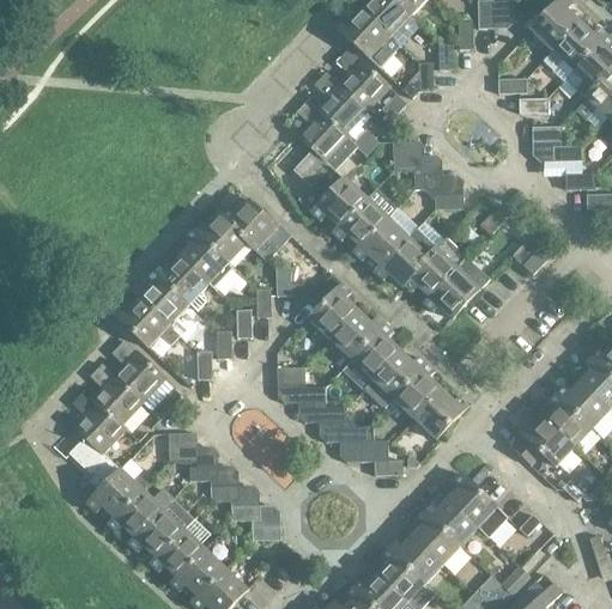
[(361,10),(391,37),(399,46),(419,25),(410,17),(392,0),(369,0),(361,10)]
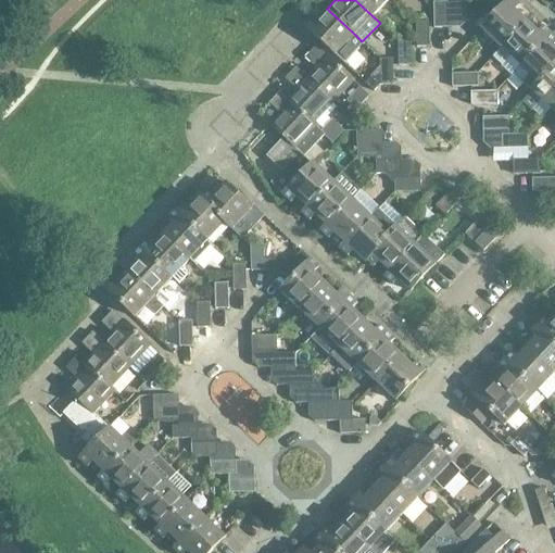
[(355,0),(371,15),(385,0),(355,0)]
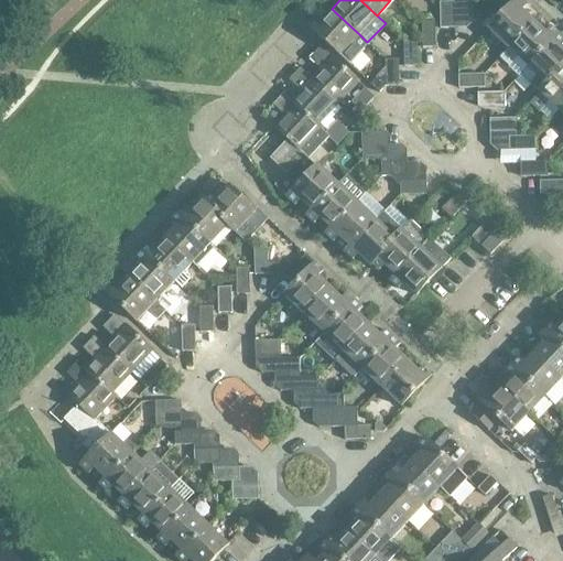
[(496,0),(490,6),(500,15),(488,28),(508,46),(532,20),(522,10),(527,4),(522,0),(496,0)]
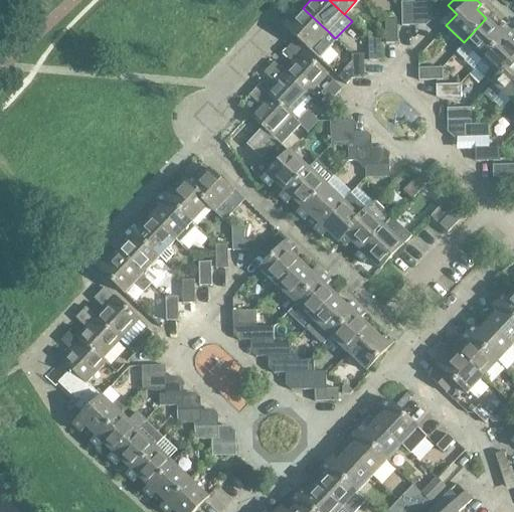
[(412,1),(400,1),(400,24),(413,24),(412,1)]
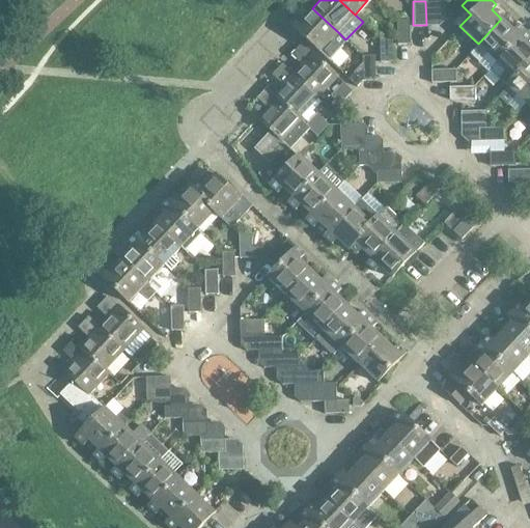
[(338,32),(312,8),(302,19),(296,14),(288,22),(319,51),(338,32)]
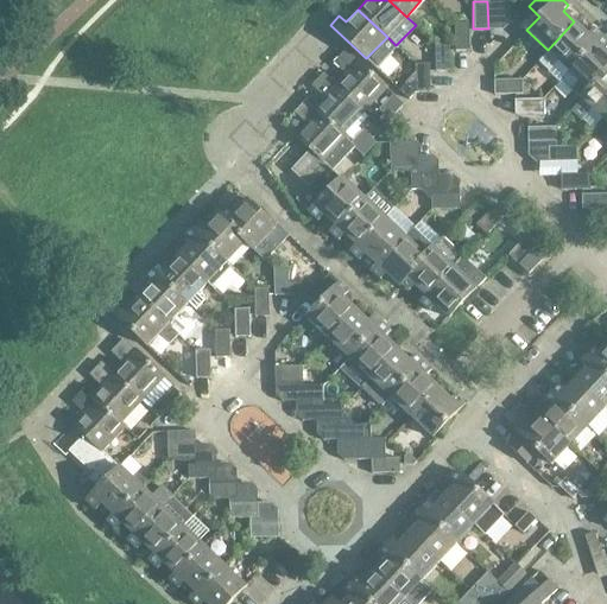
[(453,21),(454,50),(468,50),(468,21),(453,21)]
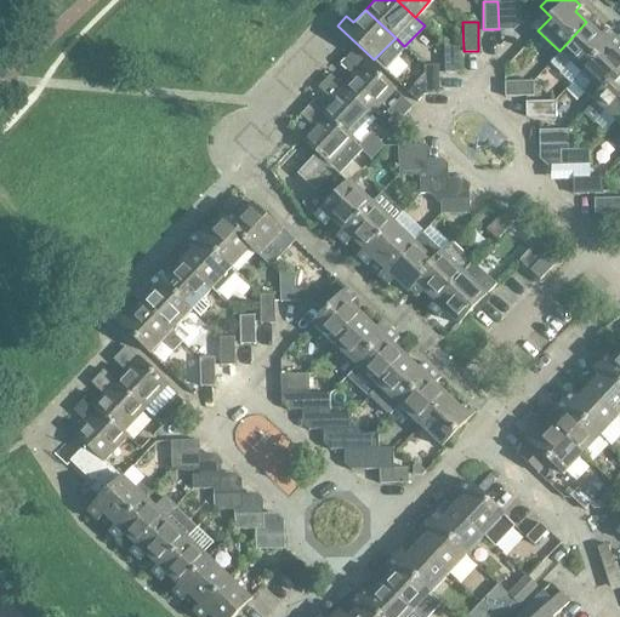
[(581,72),(614,36),(607,29),(599,35),(586,22),(559,51),(550,61),(559,70),(569,61),(581,72)]
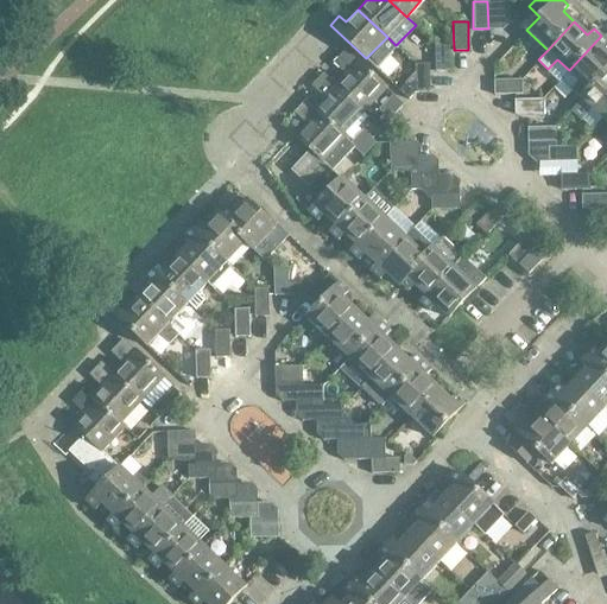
[(606,42),(601,36),(569,70),(588,89),(590,90),(606,72),(606,52),(604,50),(606,46),(606,42)]
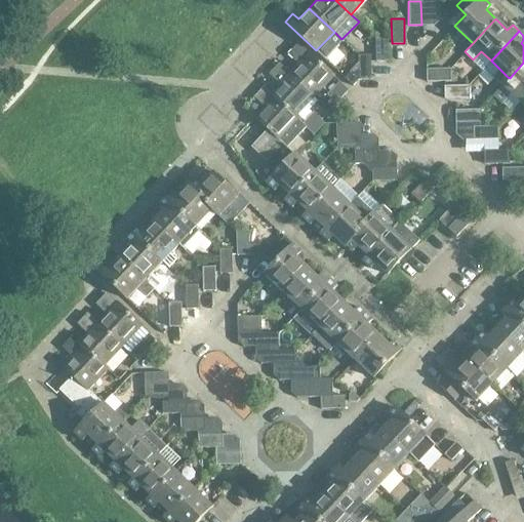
[(374,37),(375,61),(388,61),(387,36),(374,37)]
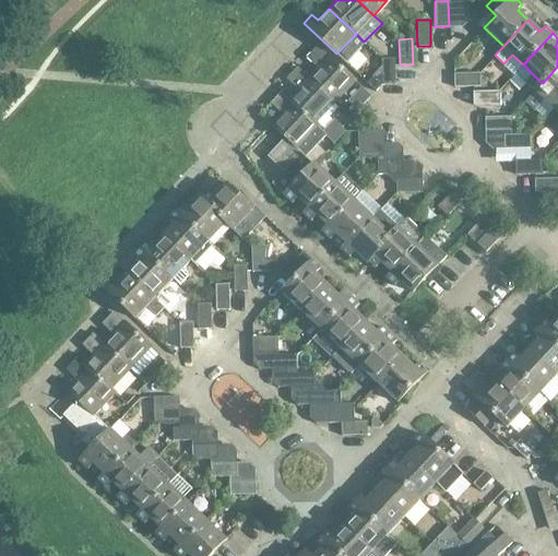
[(317,68),(308,77),(308,78),(334,102),(355,80),(318,45),(310,51),(316,57),(312,61),(317,68)]
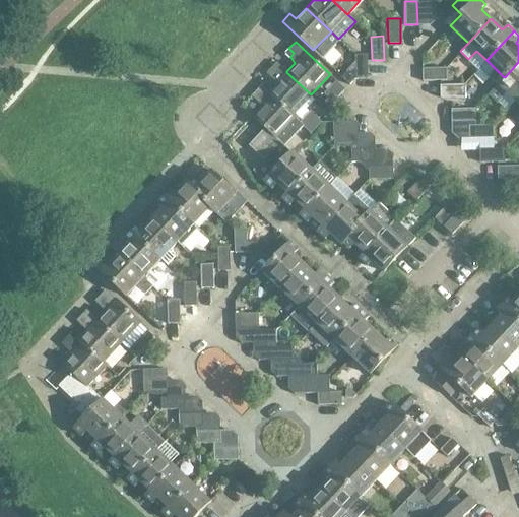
[(354,78),(367,78),(367,54),(353,54),(354,78)]
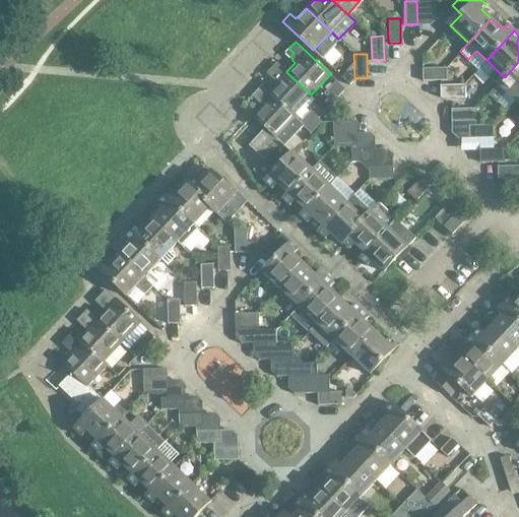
[(269,90),(268,90),(293,114),(294,114),(311,94),(286,72),(286,71),(276,61),(270,67),(275,72),(272,76),(277,82),(269,90)]
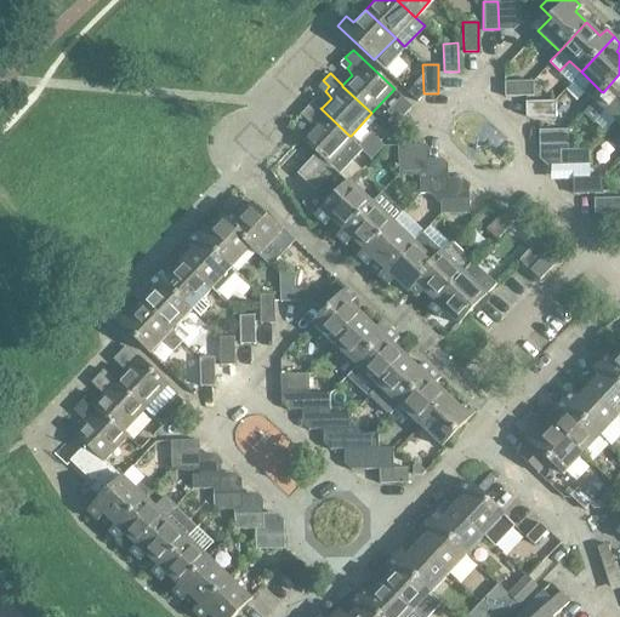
[(592,121),(603,109),(615,120),(619,114),(619,74),(603,92),(601,91),(592,100),(581,112),(592,121)]
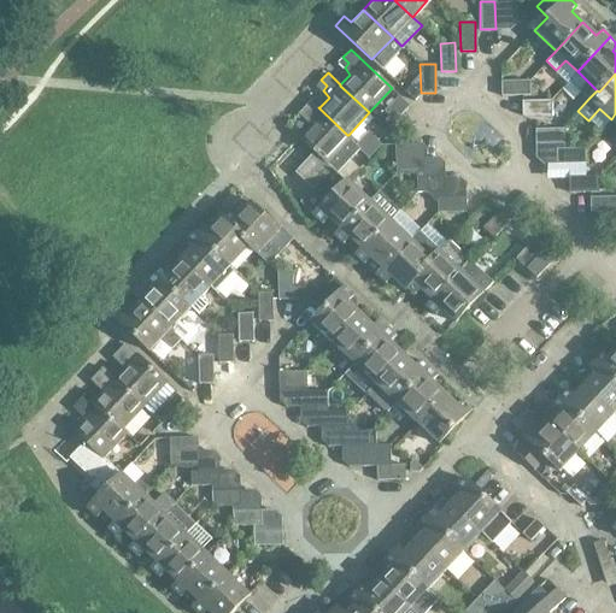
[(529,94),(529,80),(500,80),(500,95),(529,94)]
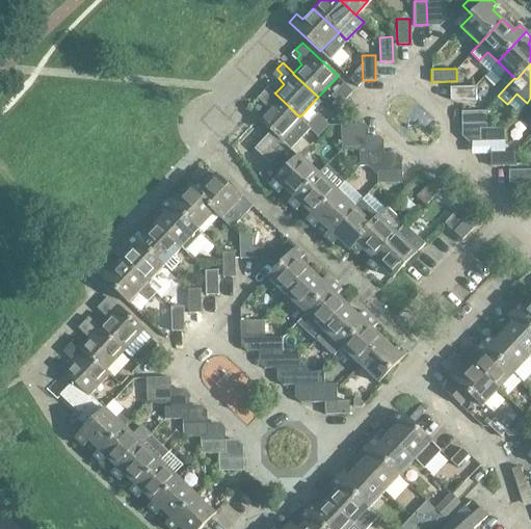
[(344,82),(333,95),(341,103),(352,90),(344,82)]
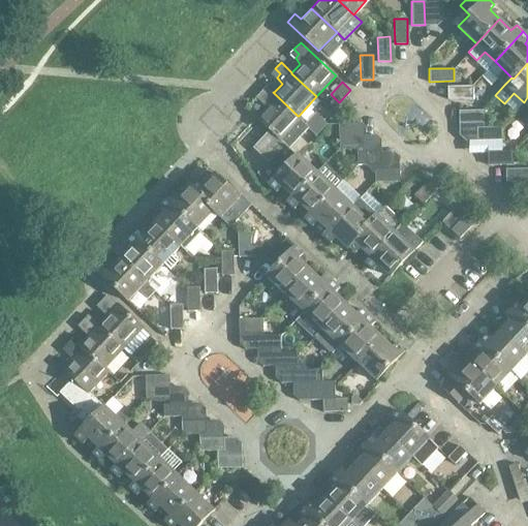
[(256,117),(269,129),(281,141),(281,140),(288,146),(307,126),(301,120),(302,119),(299,116),(298,116),(273,92),(274,92),(267,85),(259,92),(265,96),(260,101),(266,106),(256,117)]
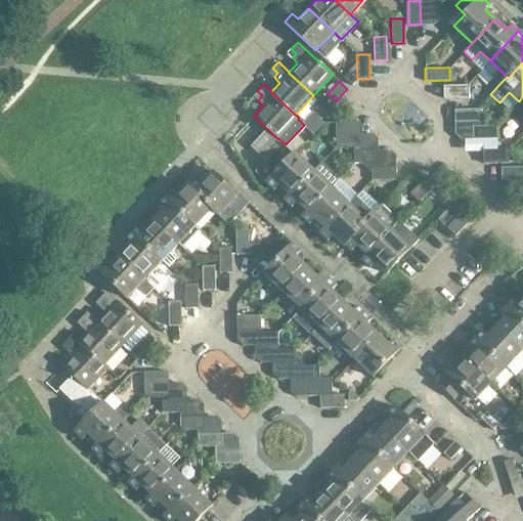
[(467,84),(442,85),(443,97),(467,97),(467,84)]
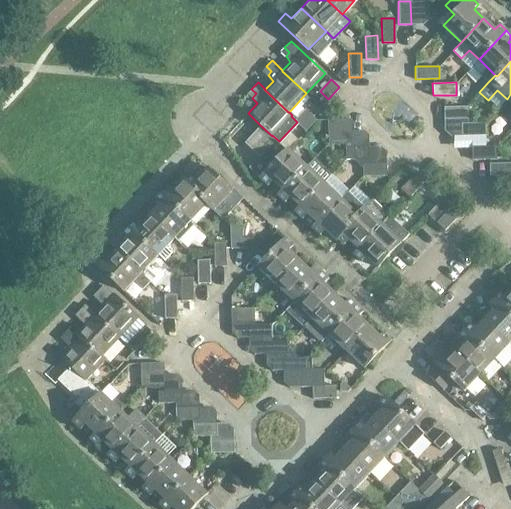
[(465,118),(465,106),(443,106),(443,119),(465,118)]
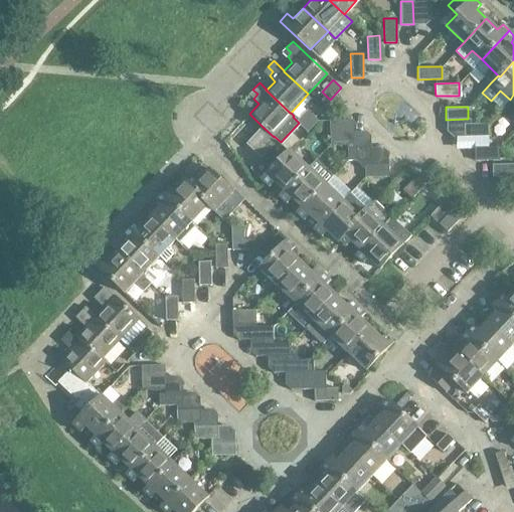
[(304,128),(314,116),(307,109),(296,120),(299,123),(304,128)]
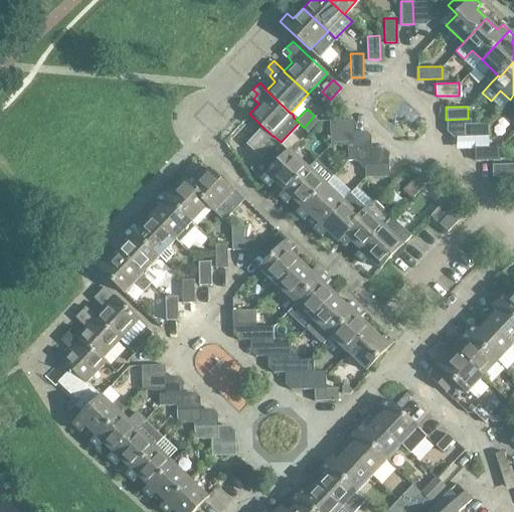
[(318,120),(314,116),(304,128),(308,131),(318,120)]
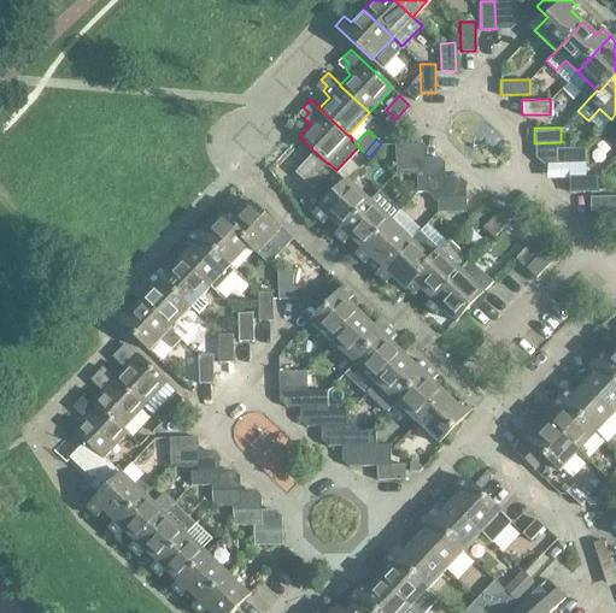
[(394,158),(423,157),(423,142),(394,143),(394,158)]
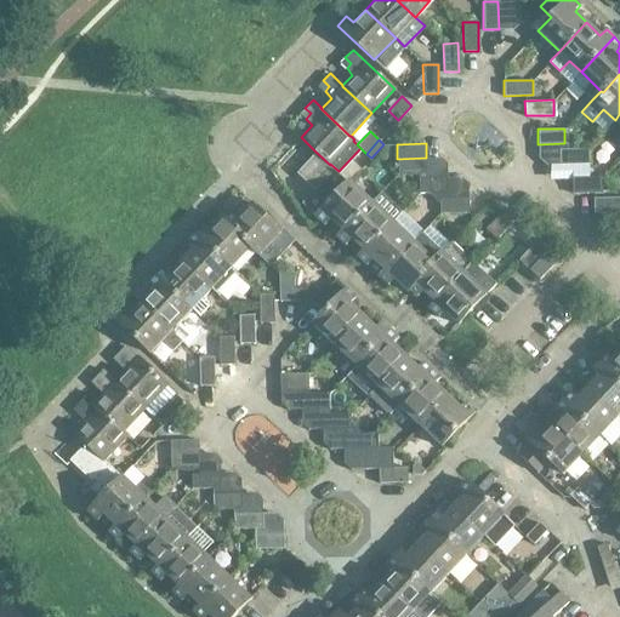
[(587,148),(559,149),(559,164),(587,164),(587,148)]
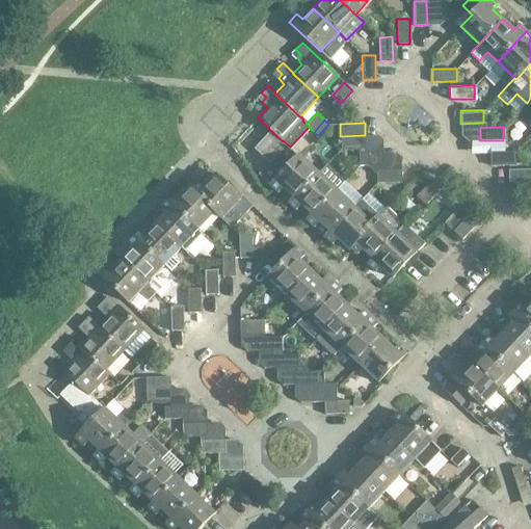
[(284,187),(293,195),(294,196),(317,173),(299,155),(298,156),(290,148),(290,147),(283,140),(283,141),(270,130),(254,148),(281,175),(270,185),(279,192),(284,187)]
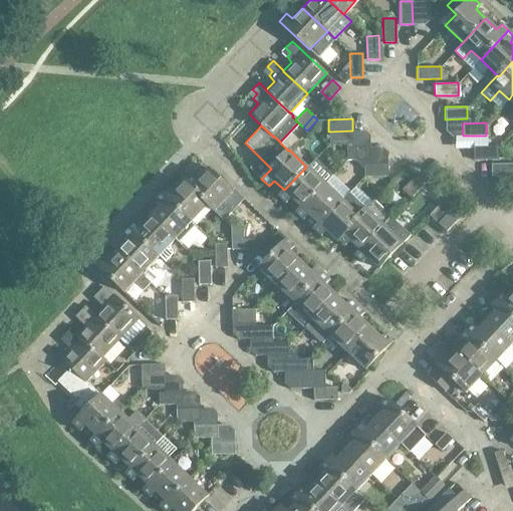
[(352,131),(328,132),(328,144),(352,143),(352,131)]
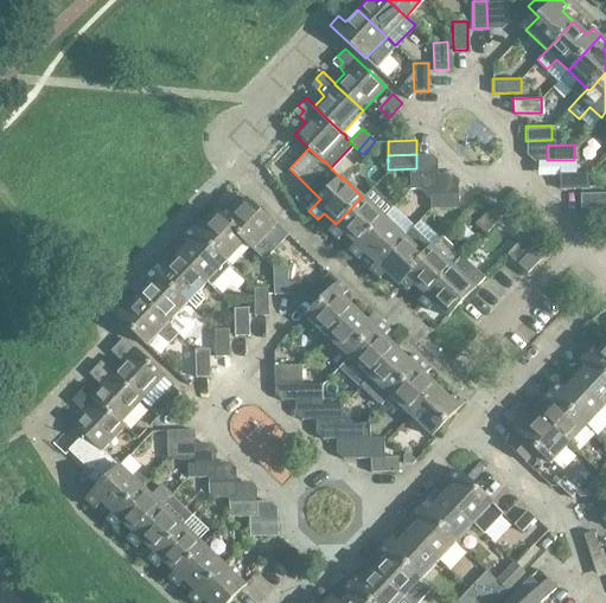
[(437,173),(408,173),(408,188),(438,187),(437,173)]
